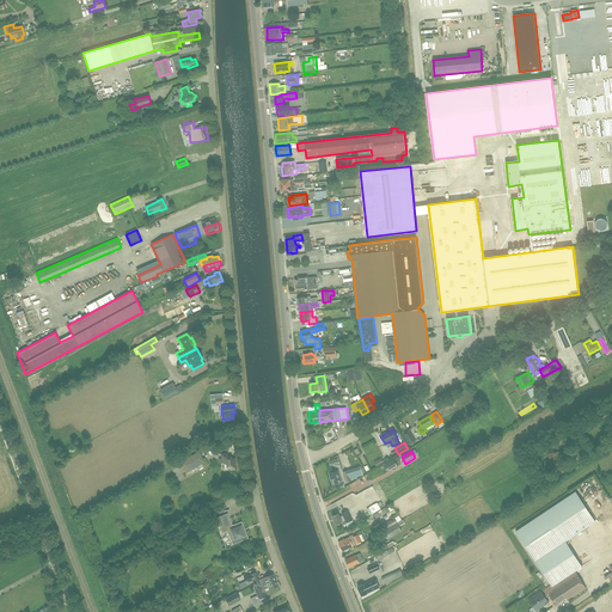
[(200,452),(181,463),(183,466),(187,472),(203,463),(204,466),(208,464),(204,458),(203,459),(200,452)]
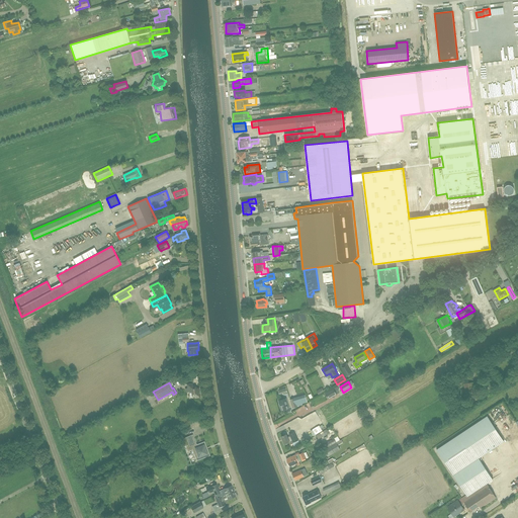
[(464,399),(475,397),(472,382),(464,383),(465,396),(463,396),(464,399)]
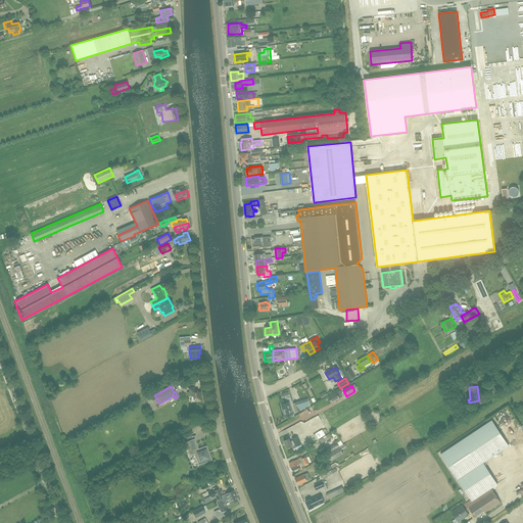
[(189,393),(188,394),(188,395),(188,396),(189,396),(190,396),(191,403),(202,401),(200,391),(197,392),(197,391),(195,391),(194,387),(189,388),(189,393)]
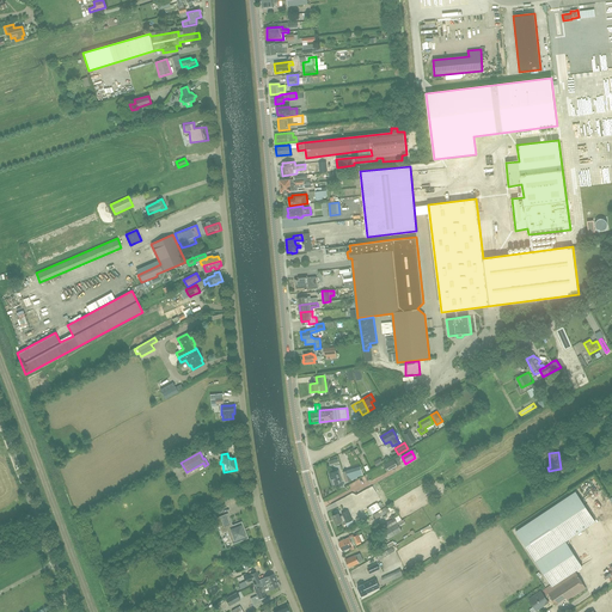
[(387,472),(401,464),(398,461),(401,460),(398,457),(384,465),(387,472)]
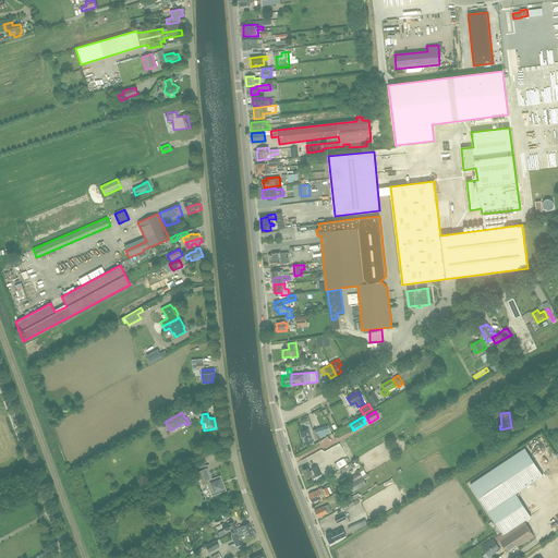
[(315,439),(324,437),(322,427),(313,431),(315,439)]
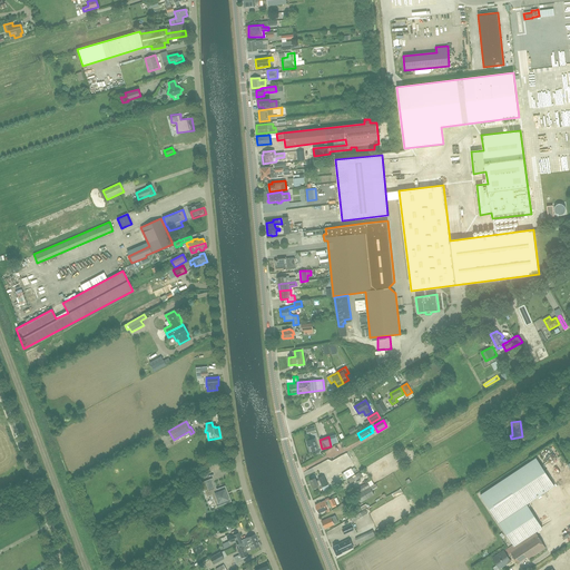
[(310,452),(318,450),(315,439),(306,441),(310,452)]
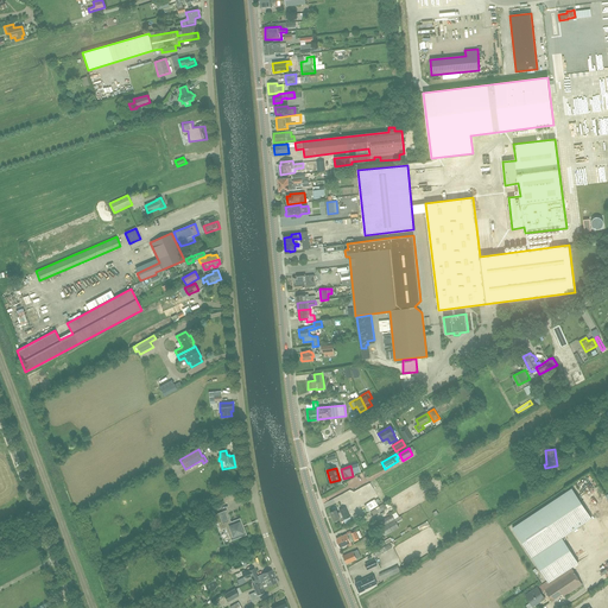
[(607,495),(597,480),(595,482),(591,476),(584,481),(603,510),(607,507),(607,495)]
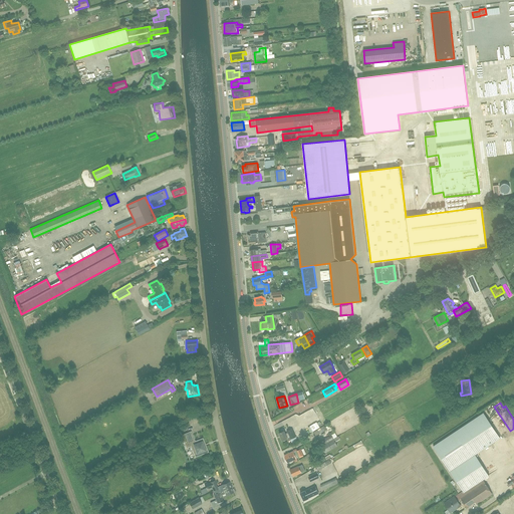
[(482,479),(483,480),(489,476),(475,455),(500,438),(484,413),(434,446),(463,491),(482,479)]
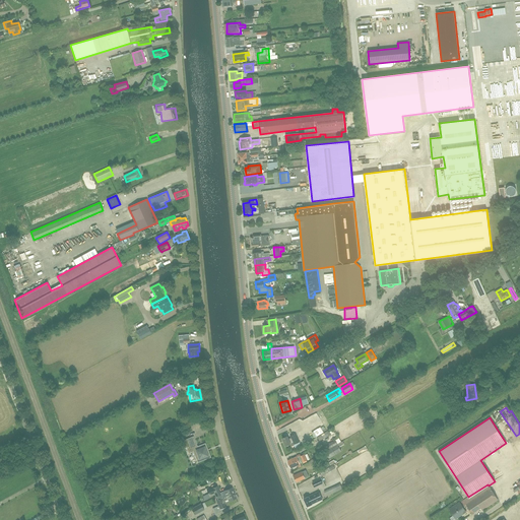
[(319,442),(331,435),(328,431),(317,438),(319,442)]
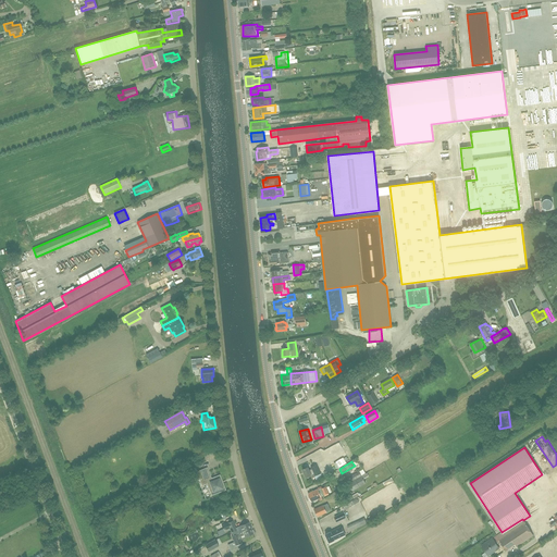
[(321,473),(317,465),(311,467),(312,469),(309,471),(308,468),(302,470),(306,479),(311,477),(312,478),(316,477),(314,477),(321,473)]
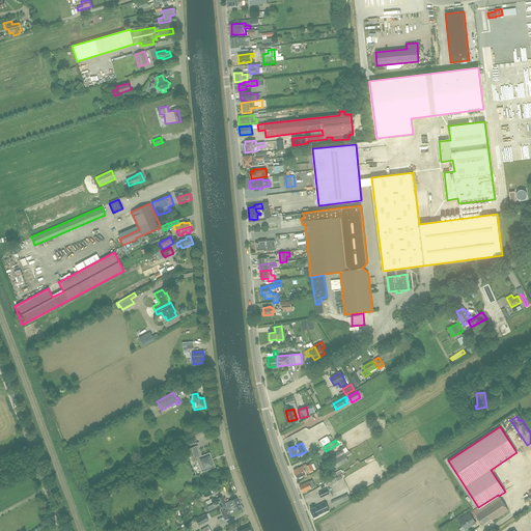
[(196,449),(195,447),(188,449),(193,463),(200,459),(202,465),(199,466),(201,472),(210,469),(208,466),(212,465),(208,456),(205,457),(204,454),(201,456),(198,448),(196,449)]
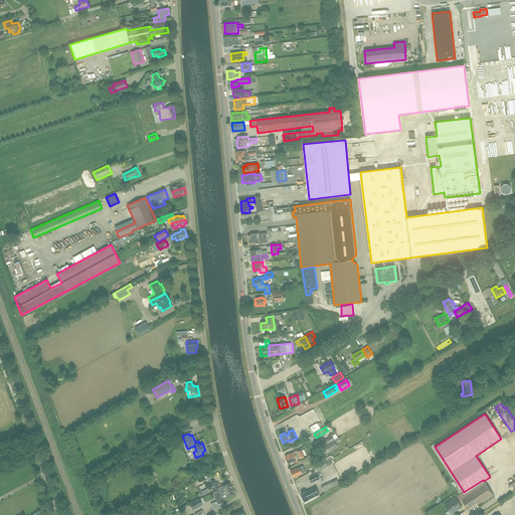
[(322,448),(334,440),(332,436),(319,443),(322,448)]
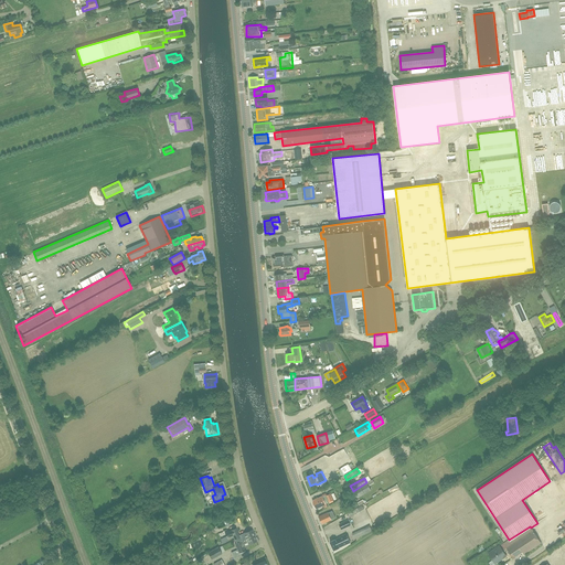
[(366,482),(353,491),(358,498),(371,490),(369,486),(374,482),(372,480),(366,482)]
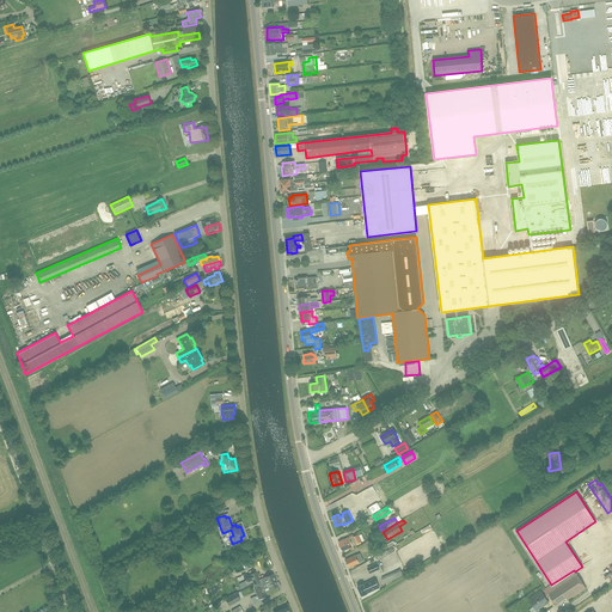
[(367,549),(380,540),(377,536),(365,543),(367,549)]
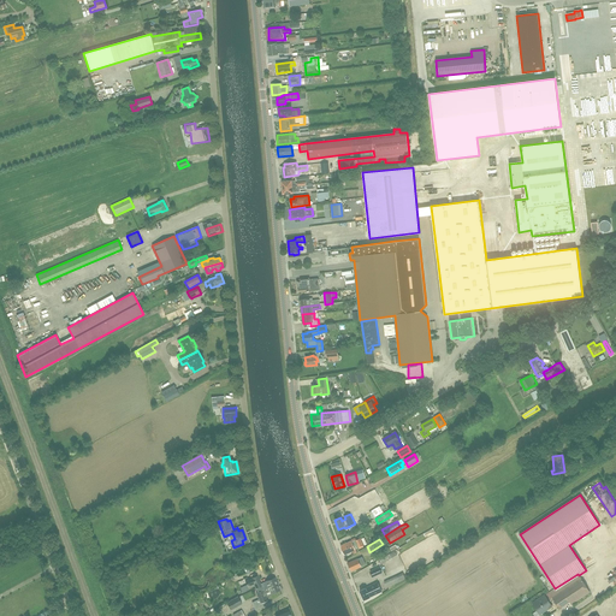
[(344,555),(355,550),(351,542),(341,546),(344,555)]
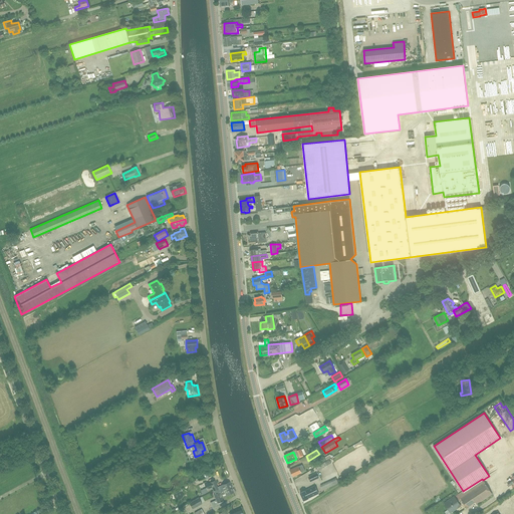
[(332,460),(318,467),(320,470),(333,464),(332,460)]
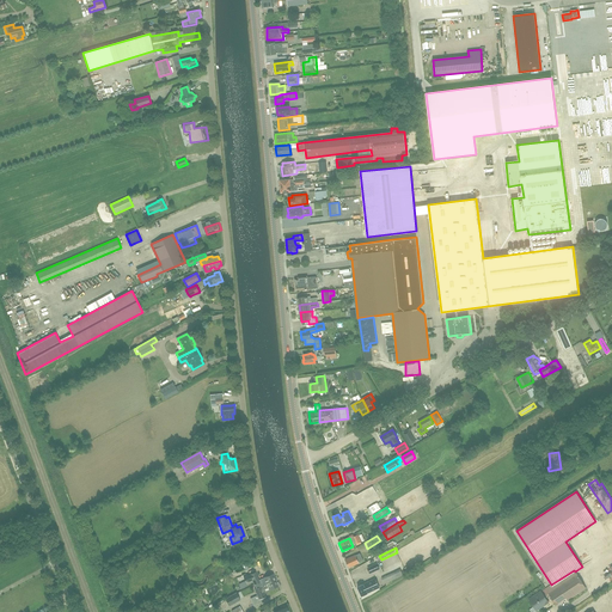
[(363,561),(360,554),(355,556),(355,555),(346,560),(349,568),(359,563),(359,562),(363,561)]
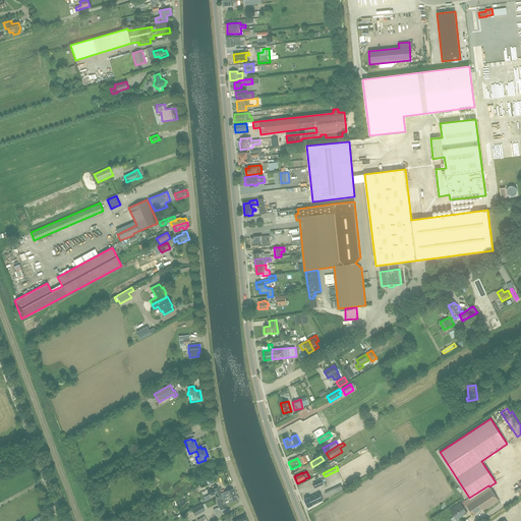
[(315,488),(324,484),(323,482),(324,482),(323,479),(312,483),(315,488)]
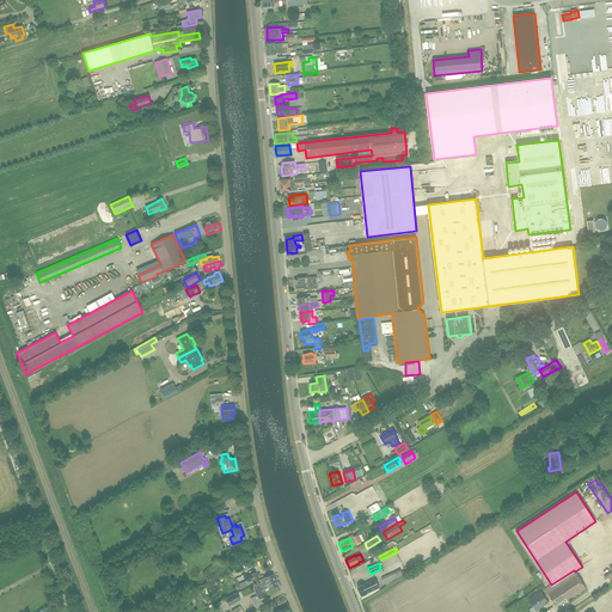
[(384,583),(403,575),(401,569),(381,577),(384,583)]
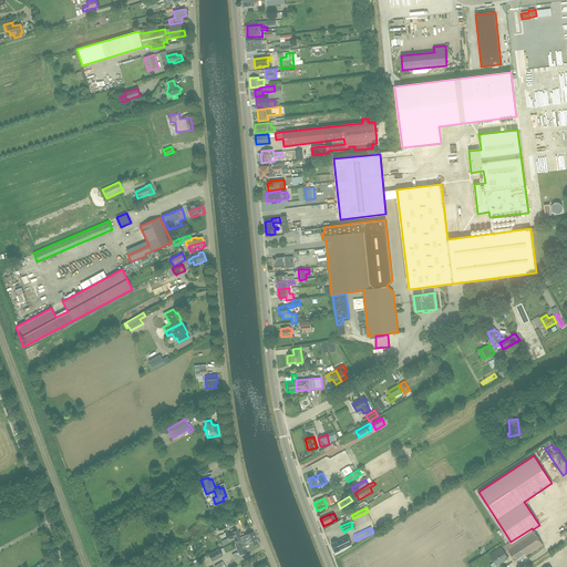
[(543,545),(533,529),(532,528),(511,542),(502,548),(502,547),(491,555),(497,565),(508,558),(505,554),(508,552),(515,560),(525,554),(526,556),(543,545)]
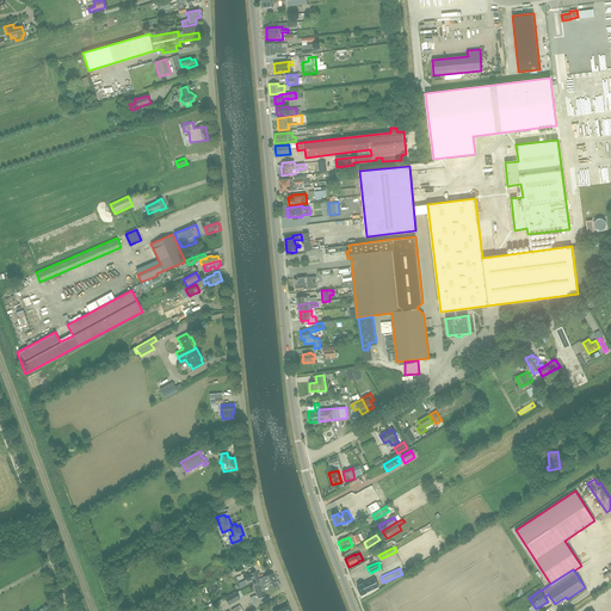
[(254,585),(255,587),(259,586),(260,585),(276,579),(273,573),(261,578),(261,580),(259,581),(258,578),(255,571),(244,575),(246,582),(253,580),(254,585)]
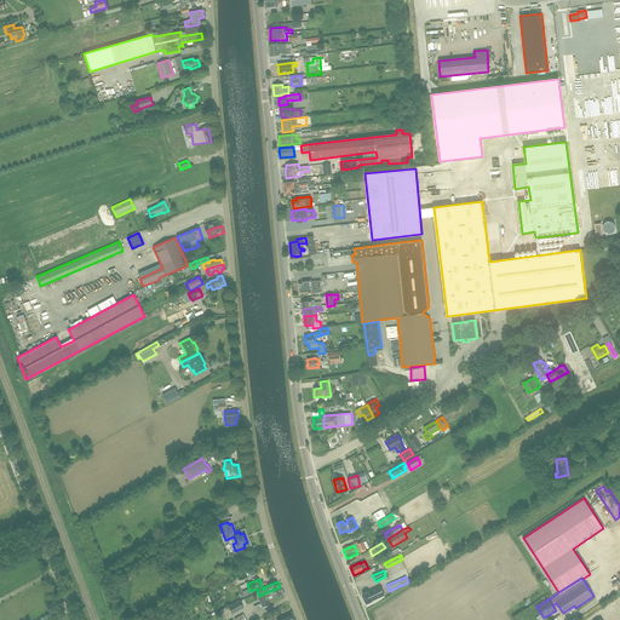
[(384,596),(379,586),(368,592),(362,595),(367,604),(384,596)]
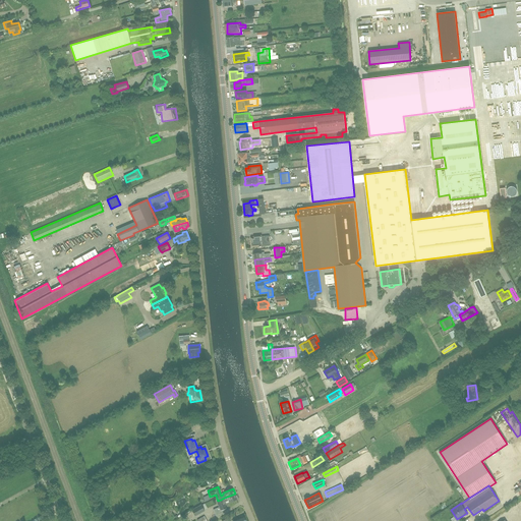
[(235,494),(222,499),(224,502),(228,500),(229,502),(237,499),(235,494)]
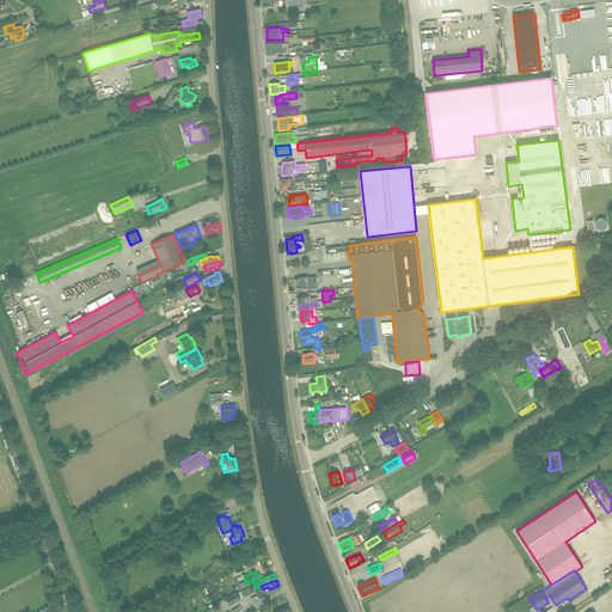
[(261,586),(259,587),(256,588),(255,588),(257,595),(250,598),(254,605),(261,603),(259,600),(265,597),(263,589),(261,586)]
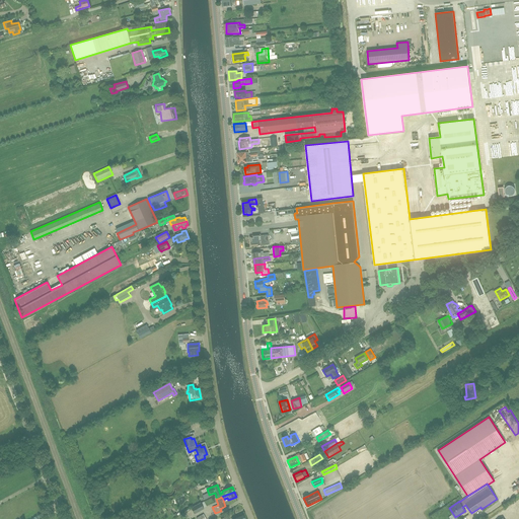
[(195,514),(204,509),(201,503),(191,508),(195,514)]
